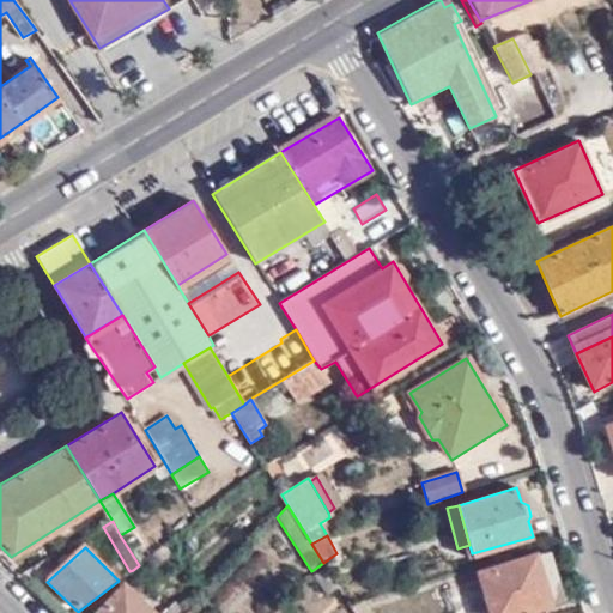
[(553,551),(538,556),(546,586),(562,582),(553,551)]
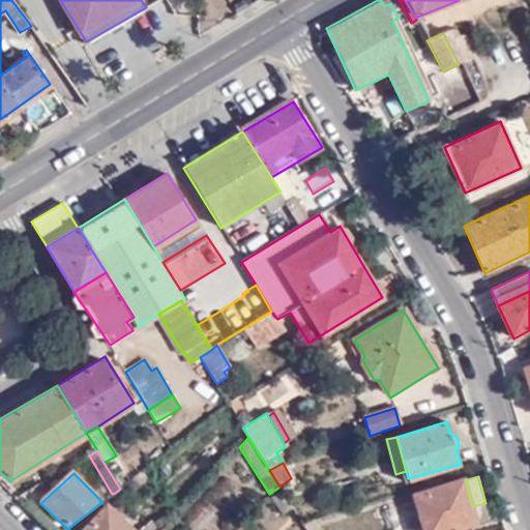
[(141,487),(134,477),(120,489),(115,493),(122,500),(141,487)]
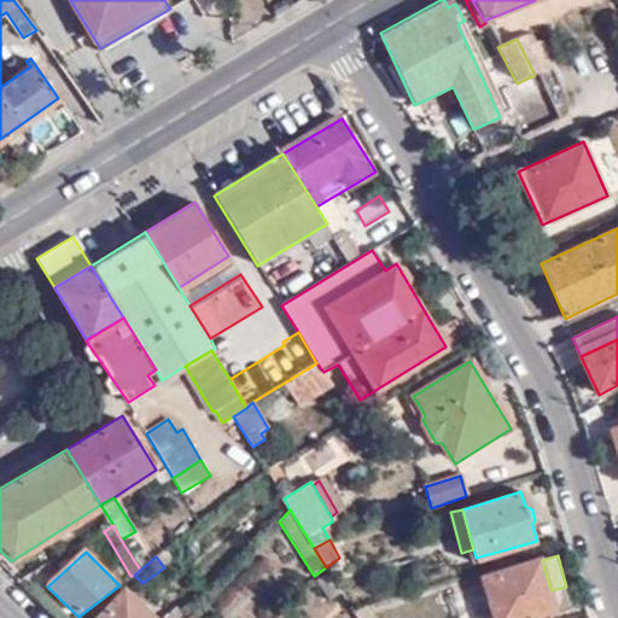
[(551,590),(542,560),(485,577),(497,617),(524,617),(572,604),(566,587),(551,590)]
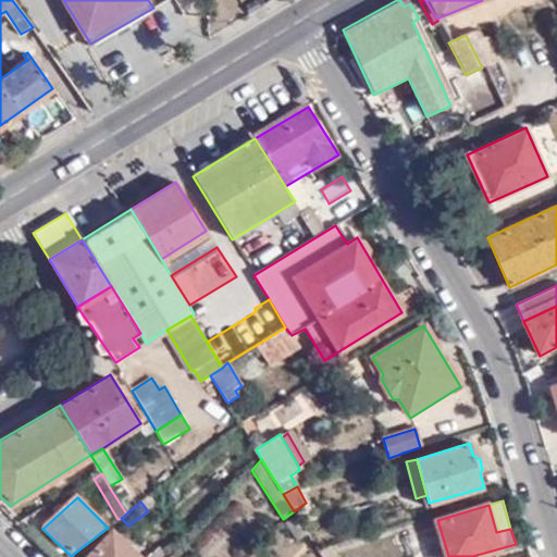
[(307,533),(295,512),(285,521),(297,541),(307,533)]
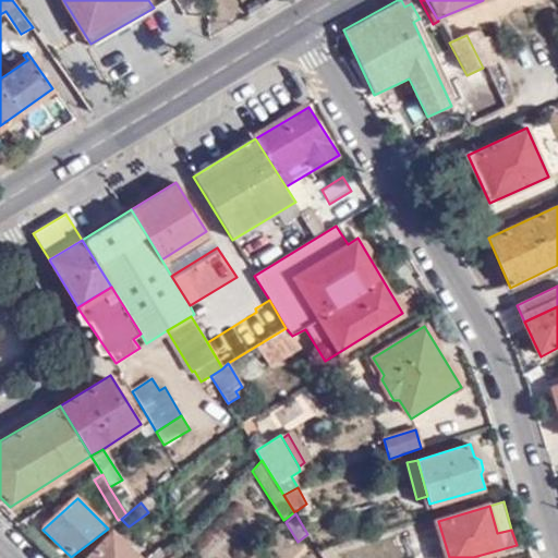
[(168,557),(169,557),(159,549),(149,557),(140,557),(114,534),(92,557),(168,557)]
